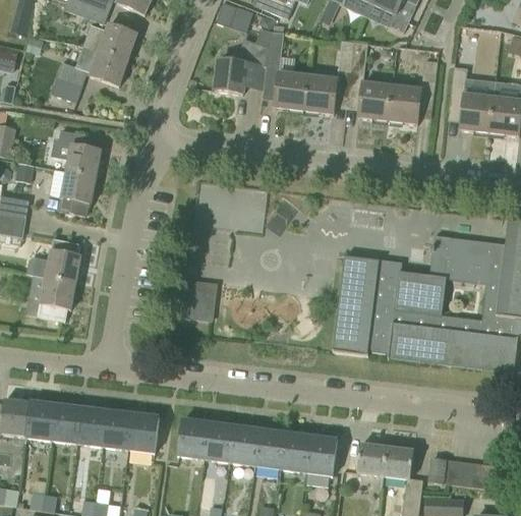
[(18,0),(9,32),(26,36),(36,0),(18,0)]
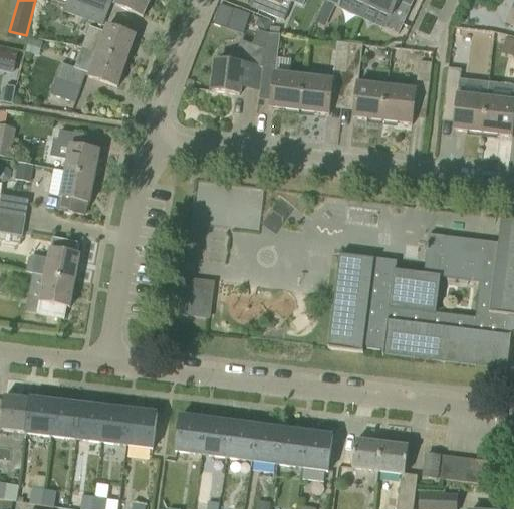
[(62,9),(102,24),(106,12),(75,0),(66,0),(62,9)]
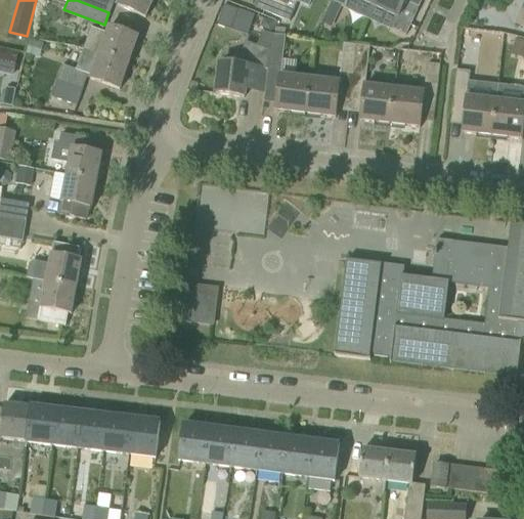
[(114,0),(77,0),(108,12),(114,0)]
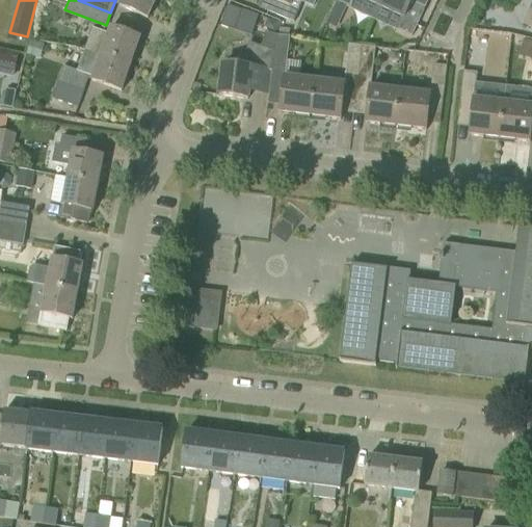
[(121,0),(118,3),(148,16),(154,0),(121,0)]
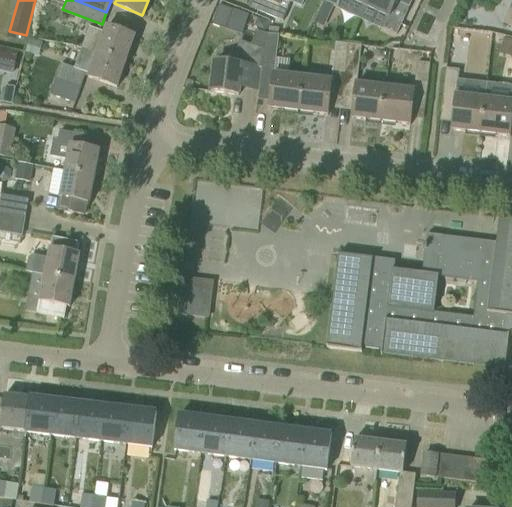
[(248,8),(224,0),(217,0),(212,19),(242,30),(248,8)]
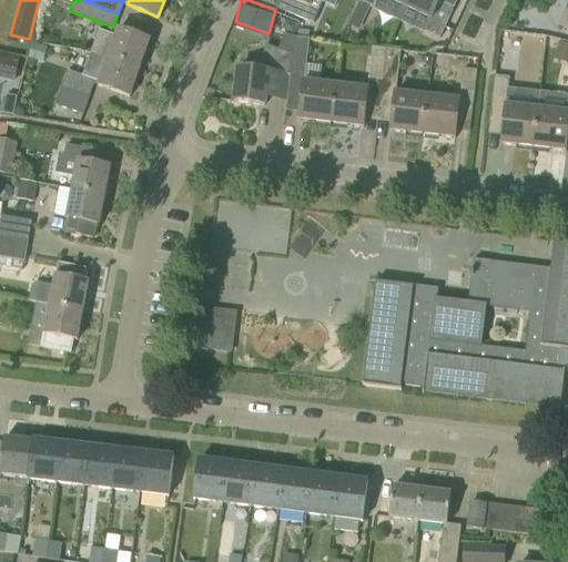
[(288,0),(285,8),(314,20),(320,6),(322,0),(288,0)]
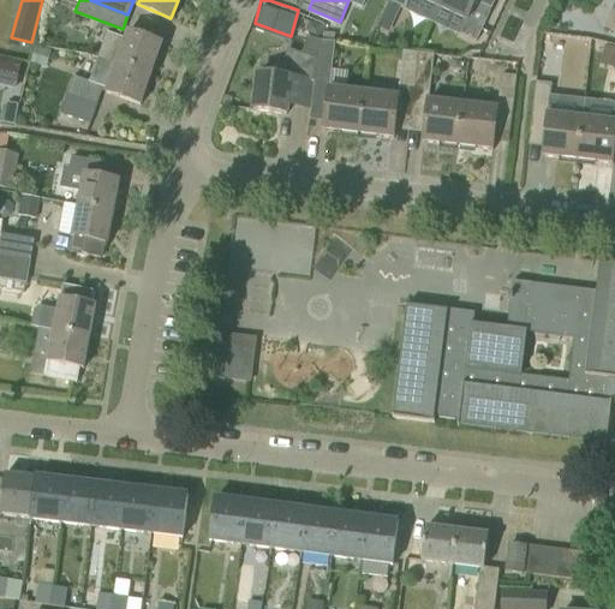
[(387,0),(376,24),(389,29),(401,3),(405,4),(406,0),(428,0),(439,5),(441,0),(387,0)]
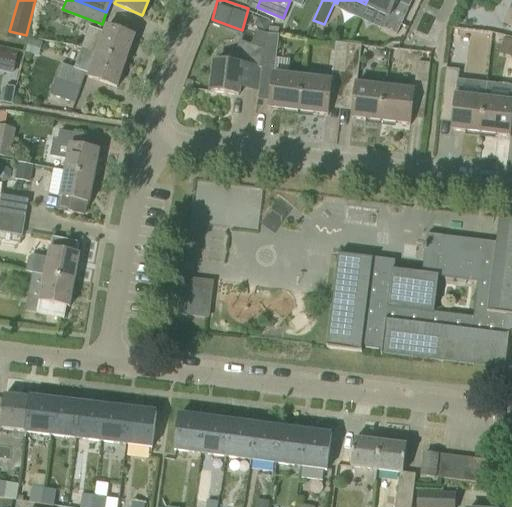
[(367,0),(365,4),(388,14),(383,25),(396,31),(409,4),(401,0),(367,0)]
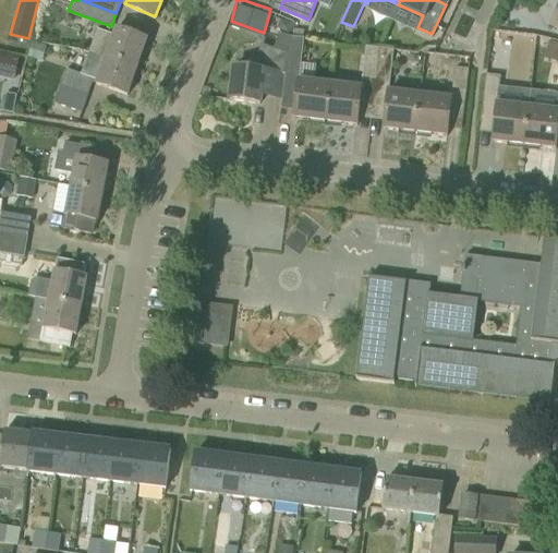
[(106,53),(137,64),(147,36),(116,25),(113,32),(97,26),(88,50),(106,53)]
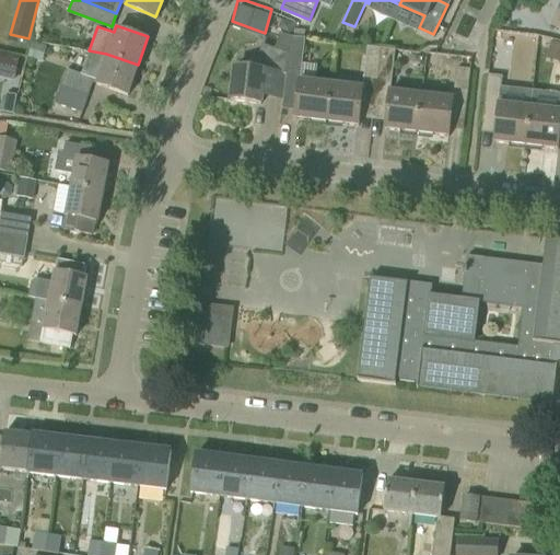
[(493,30),(493,37),(532,38),(532,31),(493,30)]
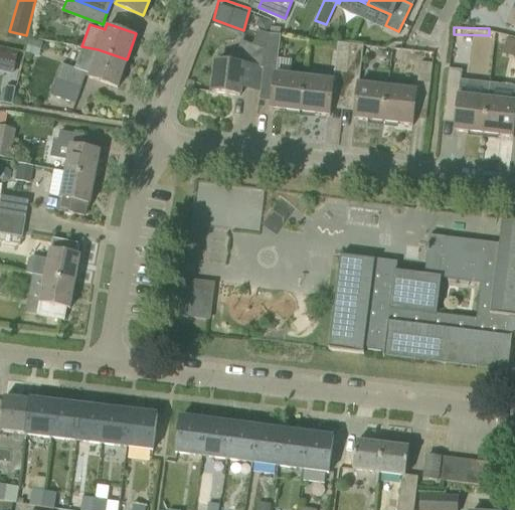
[(258,28),(252,42),(240,37),(231,61),(215,59),(211,90),(240,93),(244,59),(263,66),(269,31),(258,28)]
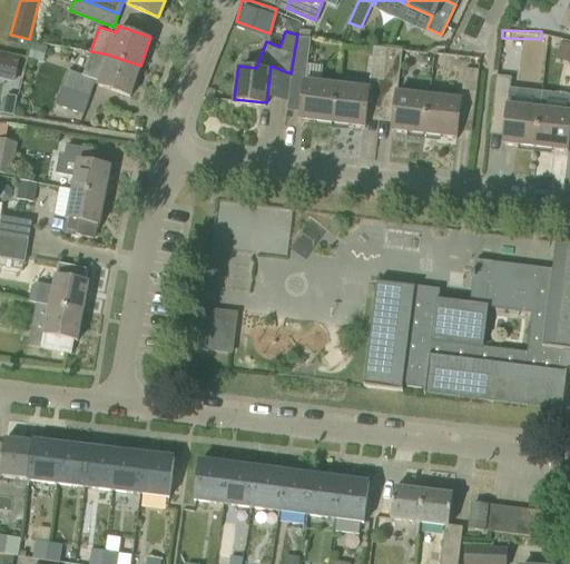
[(310,36),(297,35),(291,73),(288,98),(302,100),(300,118),(332,121),(337,82),(305,78),(310,36)]
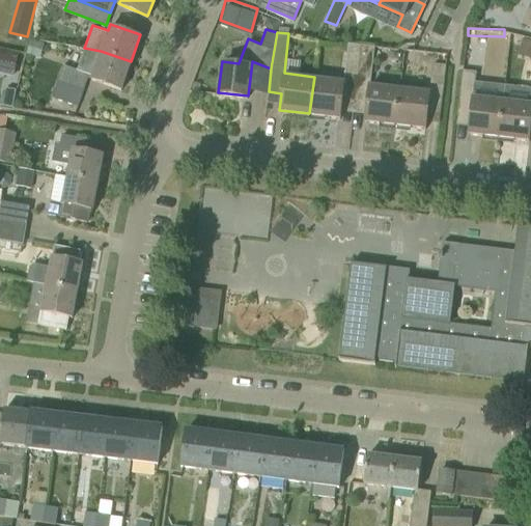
[(530,34),(523,35),(522,50),(530,50),(530,34)]
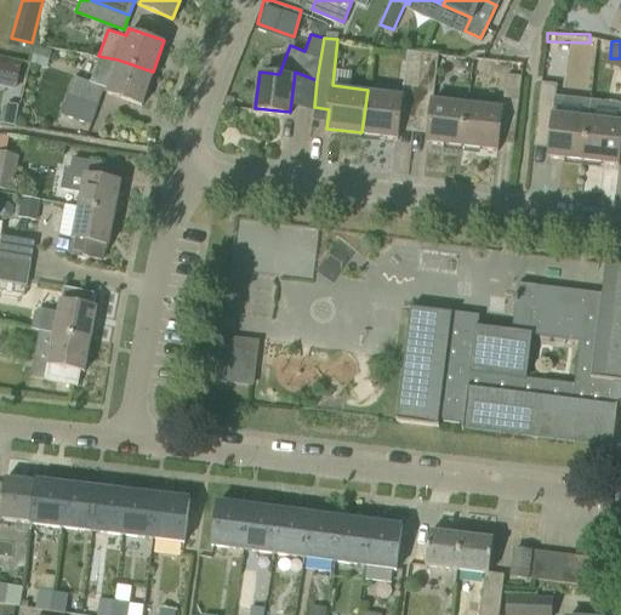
[(47,64),(52,47),(35,43),(30,61),(47,64)]
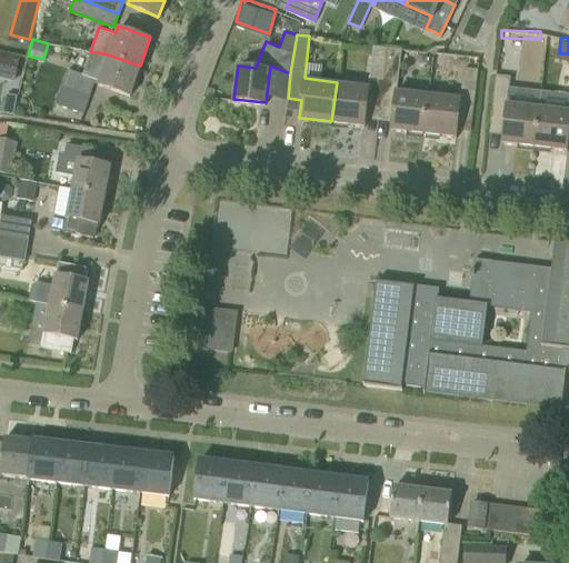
[(380,109),(387,46),(372,44),(368,86),(337,82),(331,121),(365,126),(367,108),(380,109)]
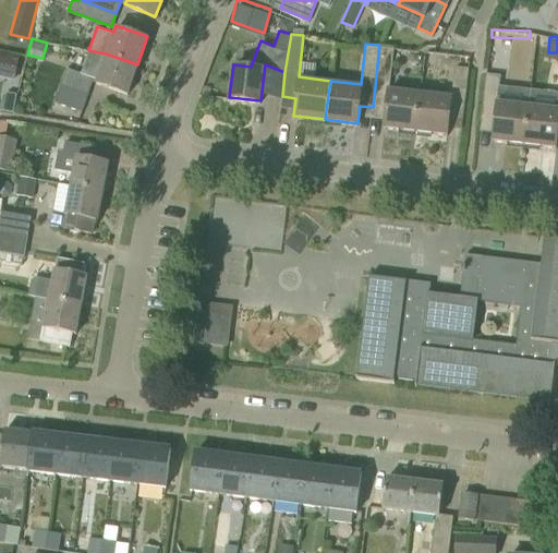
[(415,130),(420,92),(388,87),(392,46),(379,45),(373,107),(385,108),(383,125),(415,130)]
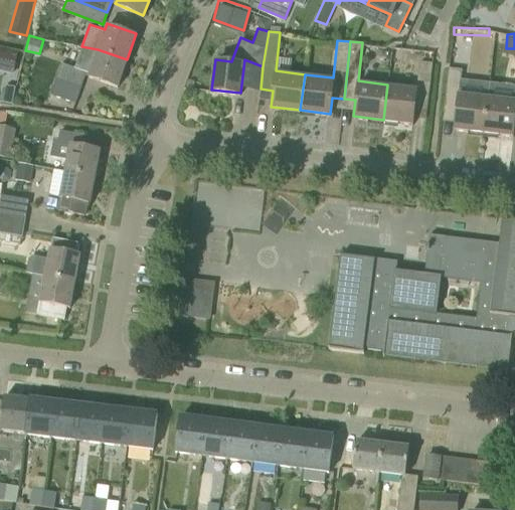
[(75,102),(80,86),(86,70),(90,72),(89,75),(118,86),(127,59),(98,49),(81,46),(74,65),(61,60),(50,93),(75,102)]
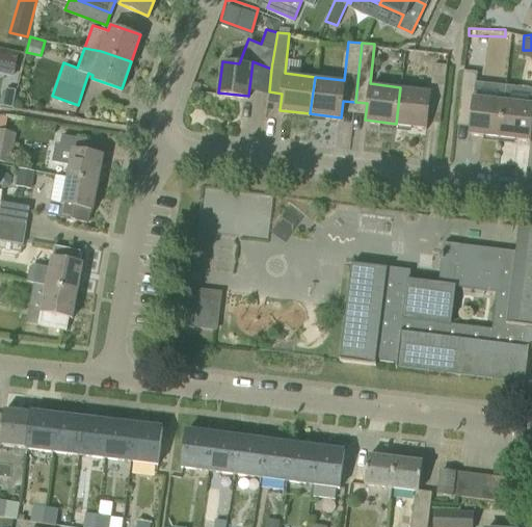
[(400,87),(396,124),(426,128),(428,112),(441,114),(447,62),(433,61),(430,90),(400,87)]
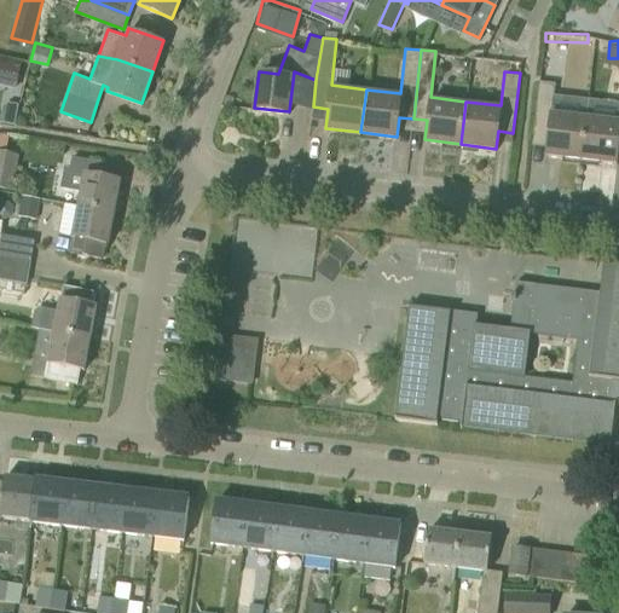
[(580,158),(585,115),(550,111),(555,81),(539,79),(532,133),(548,134),(545,154),(580,158)]
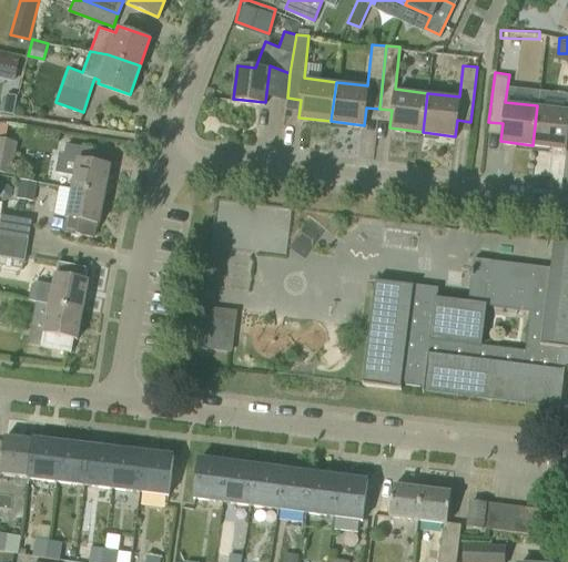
[(567,131),(567,91),(543,89),(540,105),(537,105),(533,145),(566,149),(567,131)]
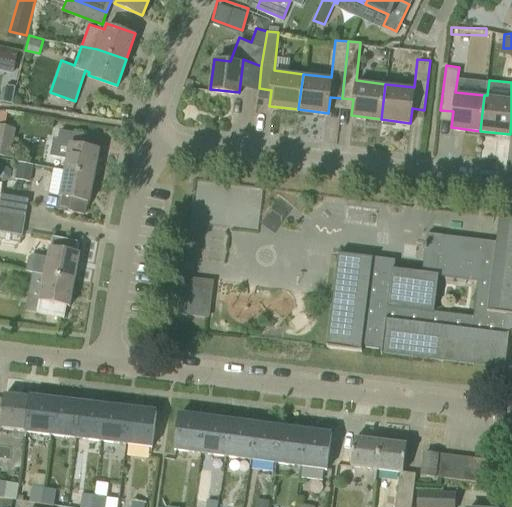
[(6,83),(2,85),(0,96),(0,98),(12,101),(15,84),(6,83)]
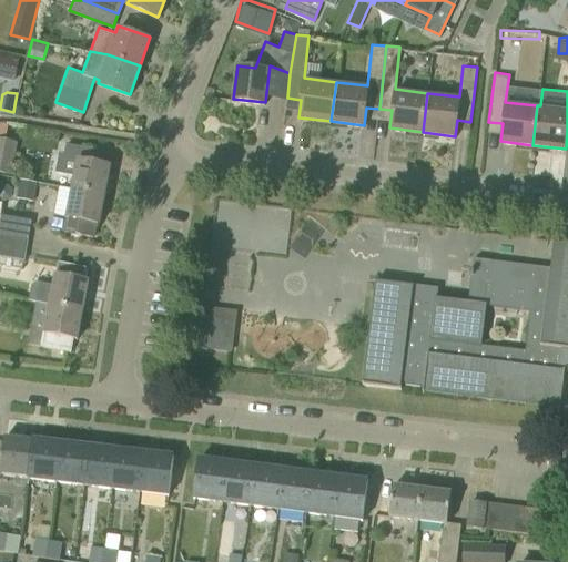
[(0,170),(10,172),(17,140),(0,135),(0,170)]
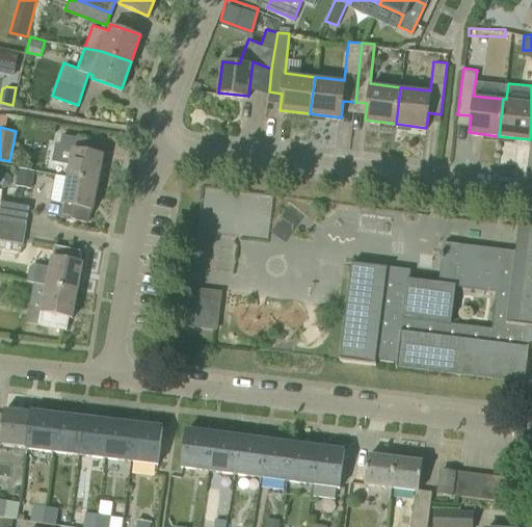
[(67,176),(99,181),(104,154),(100,153),(103,140),(61,133),(60,141),(55,140),(51,159),(70,162),(67,176)]
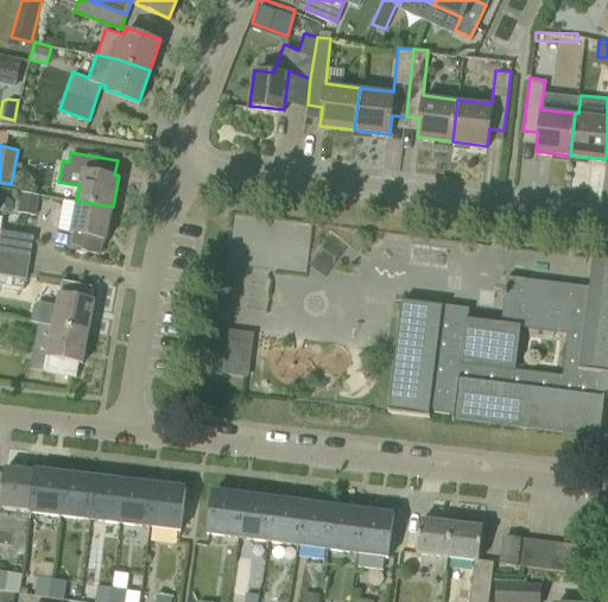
[(29,191),(20,190),(17,209),(36,213),(36,211),(38,194),(38,192),(32,191),(29,191)]
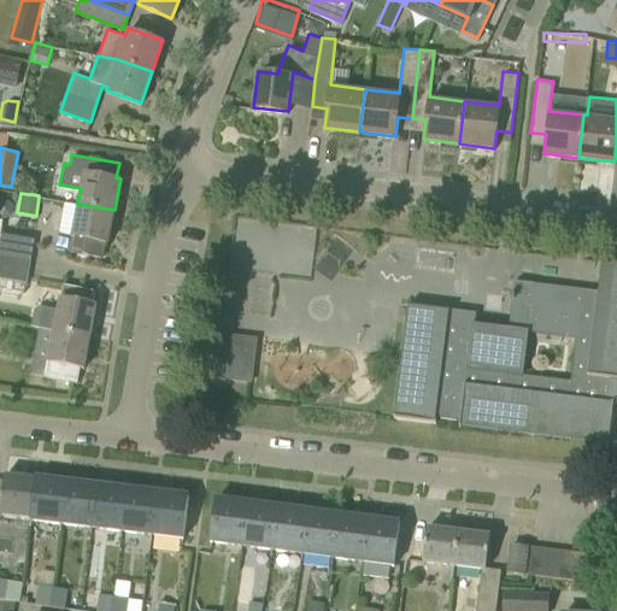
[(107,242),(115,210),(77,204),(72,233),(58,230),(54,246),(66,247),(66,250),(101,256),(104,241),(107,242)]
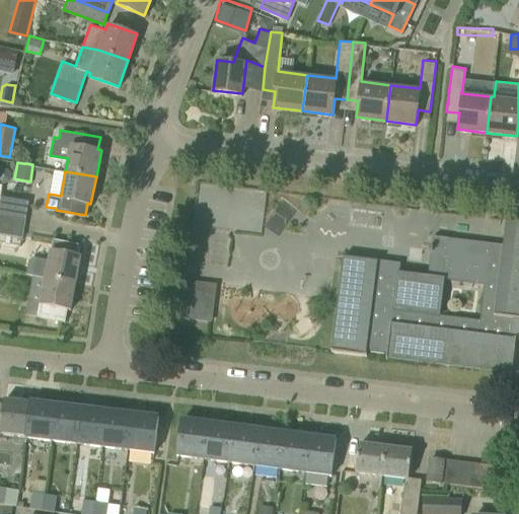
[(0,214),(25,219),(28,198),(0,194),(0,214)]
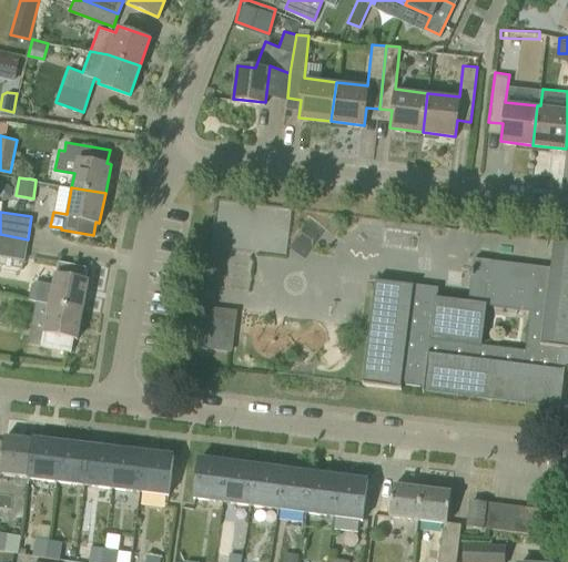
[(0,254),(24,258),(28,239),(0,234),(0,254)]
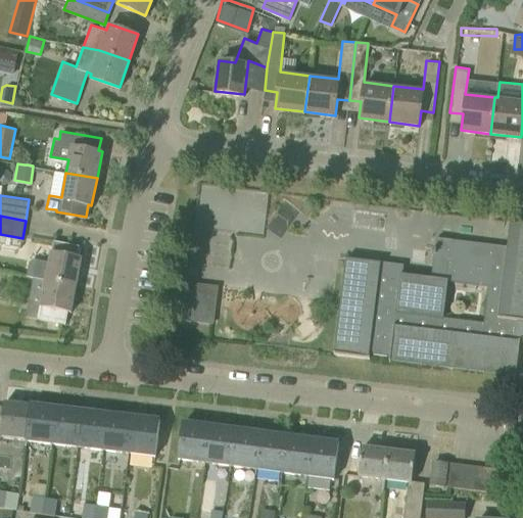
[(522,339),(522,222),(509,221),(509,222),(509,223),(507,245),(435,236),(434,249),(432,249),(431,252),(433,252),(430,276),(377,270),(378,262),(379,263),(379,261),(344,256),(344,259),(345,259),(334,352),(369,357),(370,356),(369,356),(369,351),(389,354),(388,360),(390,360),(390,358),(514,374),(514,375),(516,375),(520,339),(522,339)]
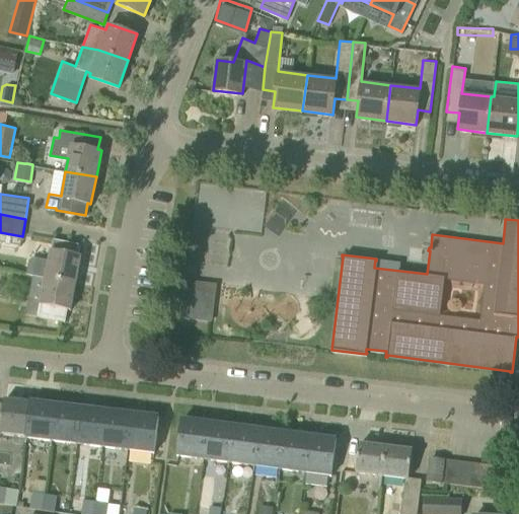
[(45,276),(76,282),(81,255),(77,254),(80,242),(53,237),(51,249),(50,249),(49,258),(32,255),(28,258),(25,273),(45,276)]
